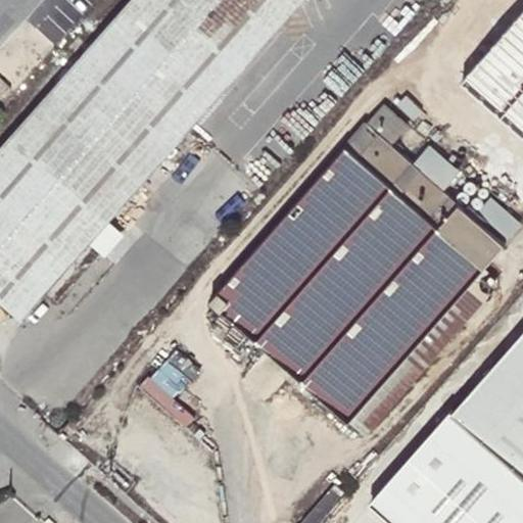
[(301,0),(130,0),(0,147),(0,295),(16,311),(50,272),(59,279),(92,242),(110,220),(301,0)]
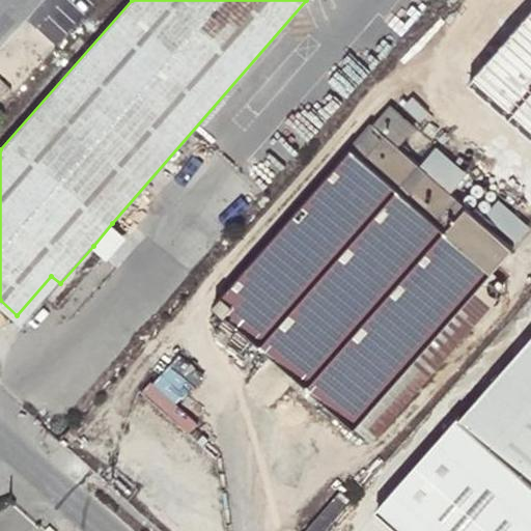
[(416,128),(389,104),(217,306),(353,427),(474,291),(511,248),(450,194),(419,167),(397,147),(416,128)]
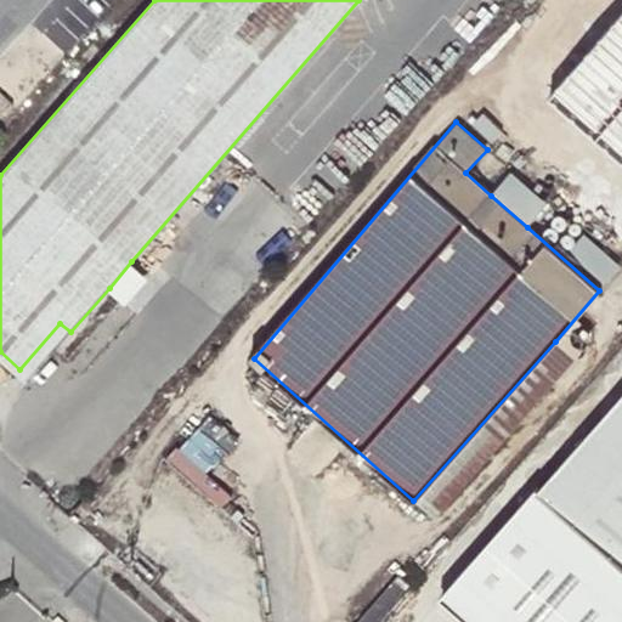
[(510,175),(491,196),(527,227),(546,207),(510,175)]
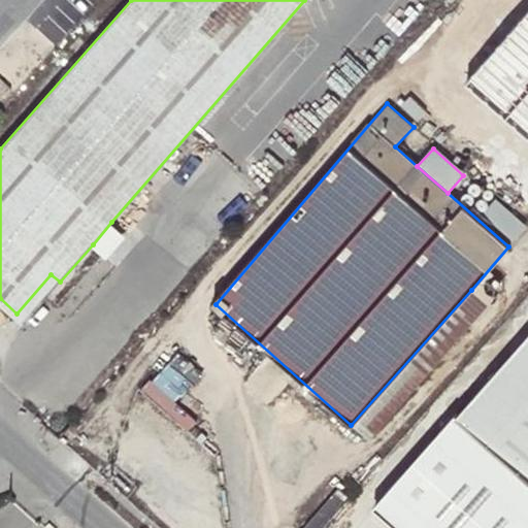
[(137,244),(111,222),(93,244),(118,266),(137,244)]
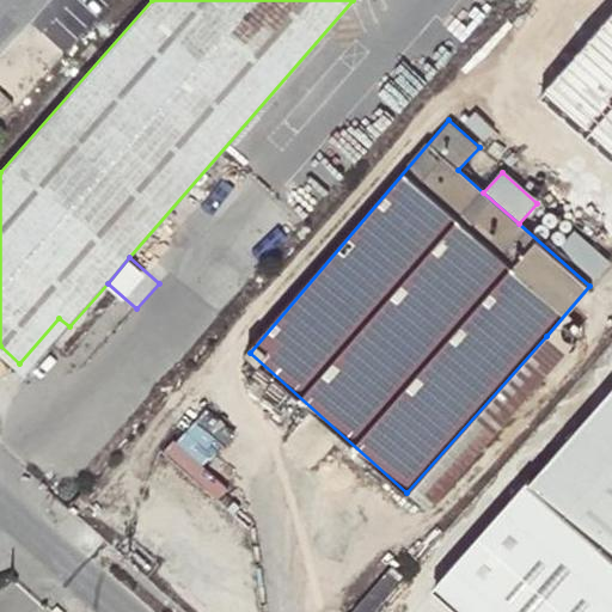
[(29,372),(69,326),(59,318),(19,363),(29,372)]
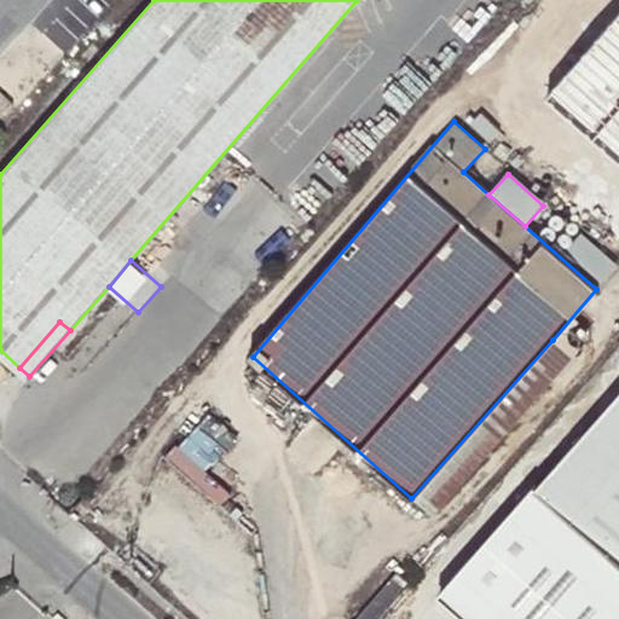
[(568,354),(553,340),(411,498),(428,513),(568,354)]
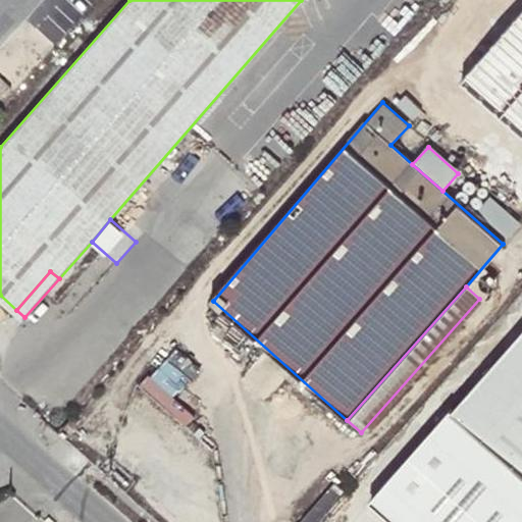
[(450,408),(433,425),(435,427),(370,501),(395,521),(521,521),(521,330),(452,410),(450,408)]
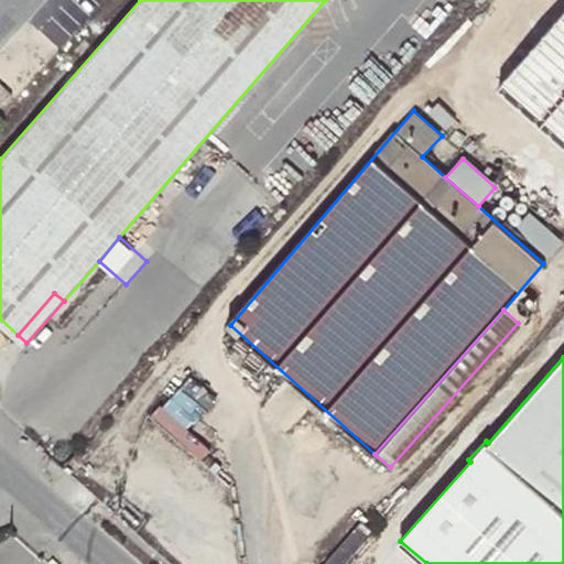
[(470,462),(468,459),(394,543),(418,563),(426,563),(400,541),(470,462)]
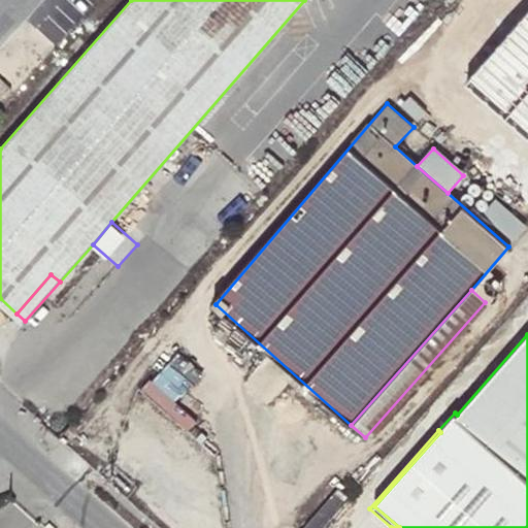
[(58,527),(59,527),(50,519),(45,524),(50,527),(58,527)]
